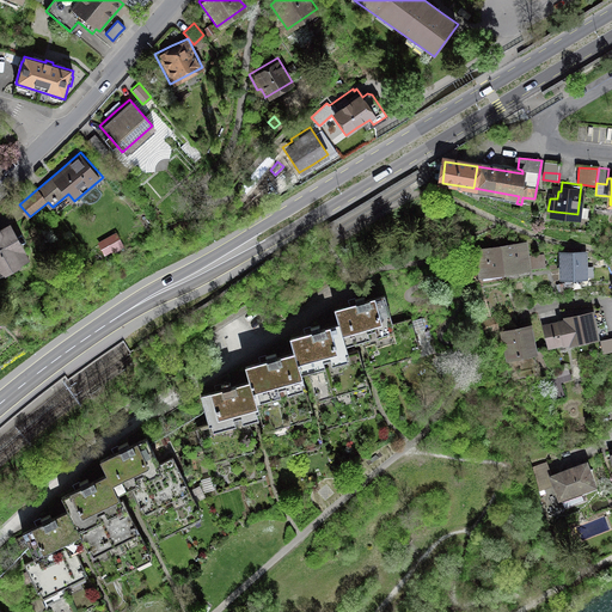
[(256,194),(250,201),(255,204),(261,197),(256,194)]
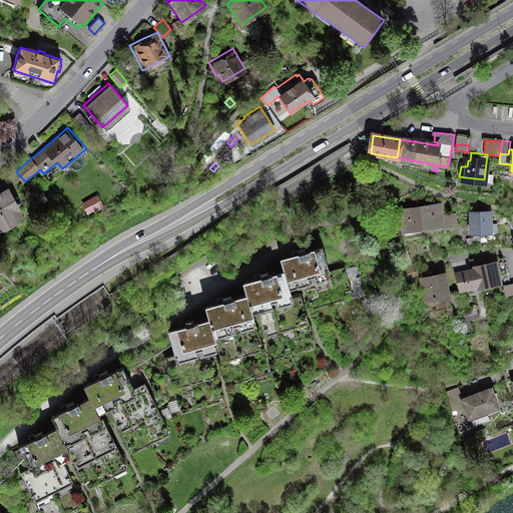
[(0,190),(0,228),(26,215),(10,185),(0,190)]
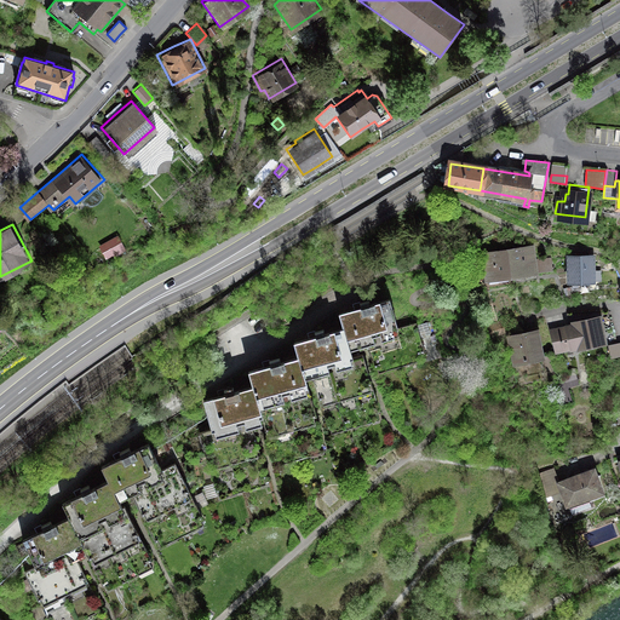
[(118,230),(98,241),(105,254),(125,245),(118,230)]
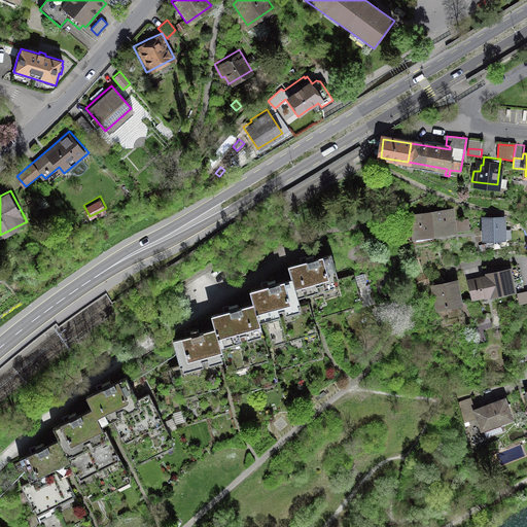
[(452,211),(431,213),(434,234),(447,232),(447,236),(455,235),(452,211)]
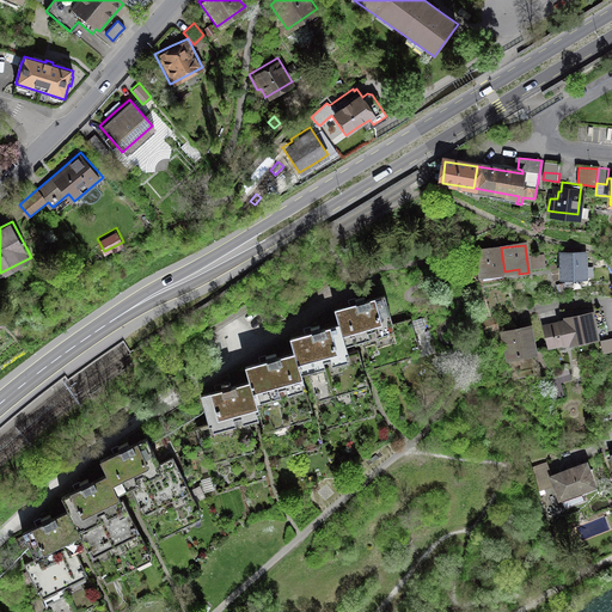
[(491,274),(505,271),(501,248),(478,251),(482,280),(491,279),(491,274)]
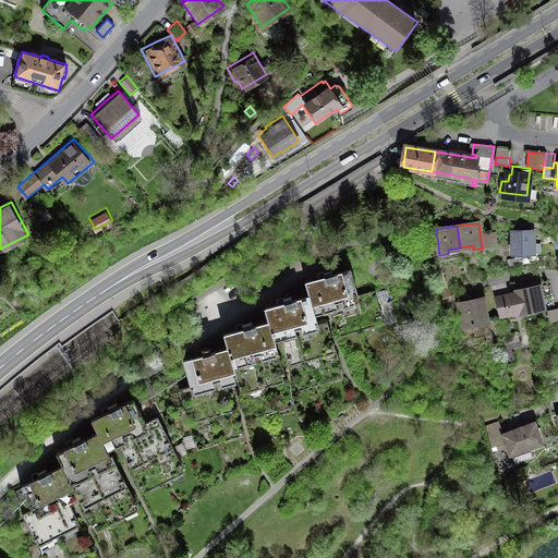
[(512,232),(512,254),(534,253),(533,231),(512,232)]
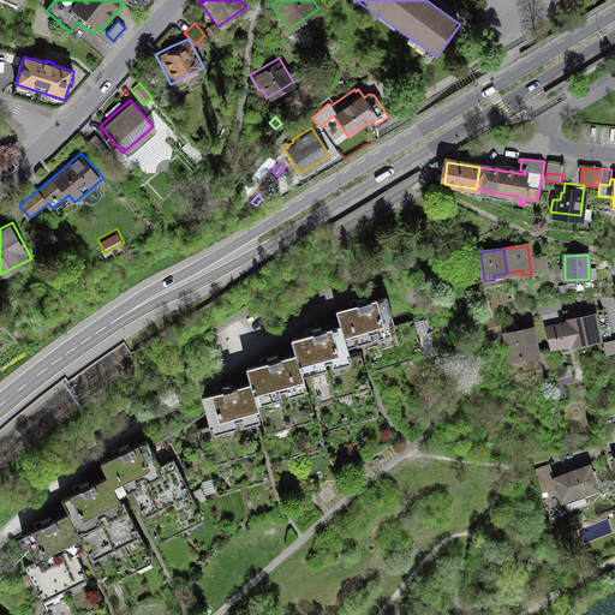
[(569,284),(561,286),(565,299),(573,296),(569,284)]
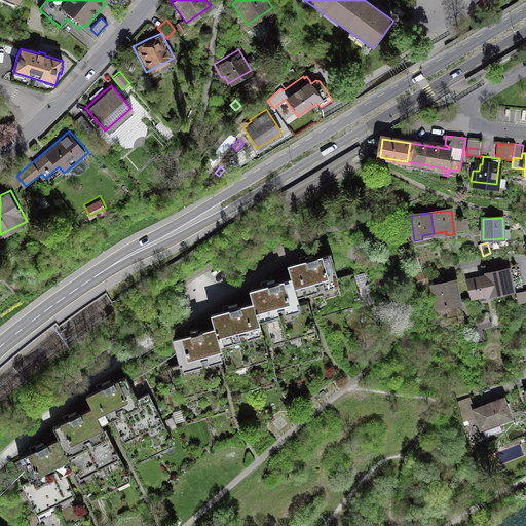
[(296,291),(310,287),(332,280),(338,278),(331,254),(314,259),(313,255),(309,256),(305,257),(306,261),(288,266),(292,278),(296,291)]
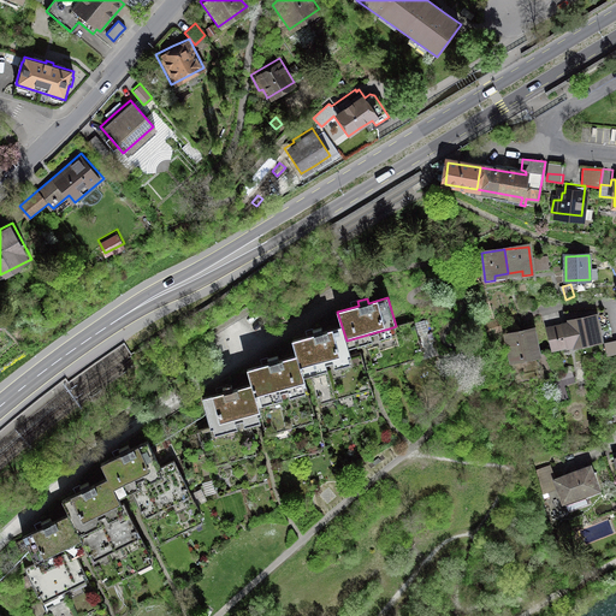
[(484,325),(487,335),(519,324),(516,314),(484,325)]
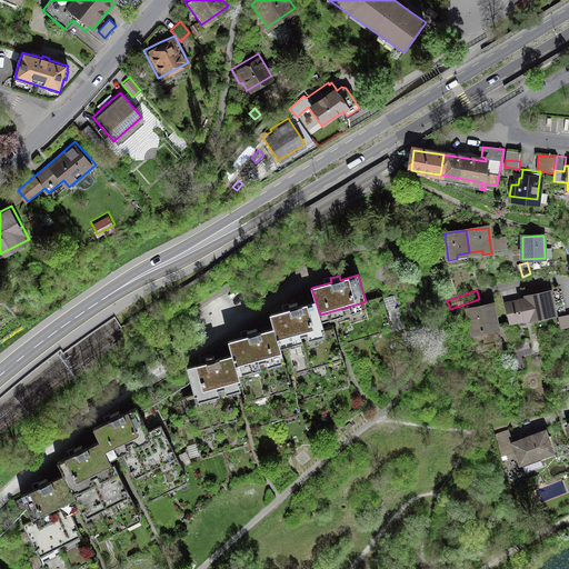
[(528,298),(505,303),(510,323),(532,319),(553,315),(549,292),(528,297),(528,298)]
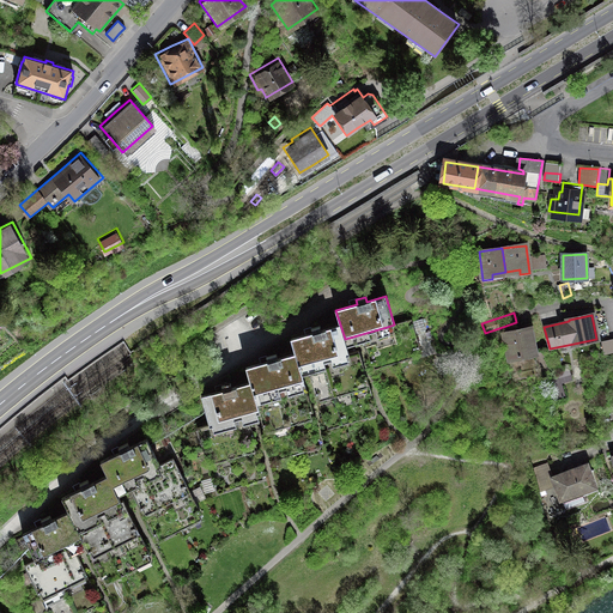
[(387,327),(398,362),(400,362),(398,354),(420,349),(416,333),(425,331),(423,319),(412,322),(412,319),(394,325),(387,327)]
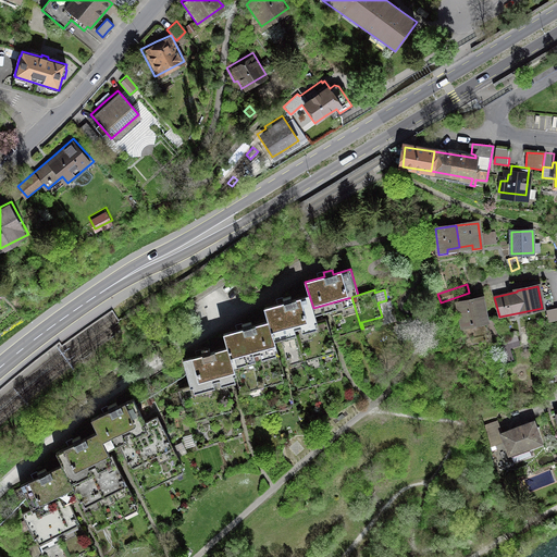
[(297,326),(308,323),(317,321),(313,308),(309,295),(292,300),(291,296),(287,297),(283,298),(284,302),(264,308),(268,321),(269,321),(272,334),(273,334),(279,332),(297,326)]
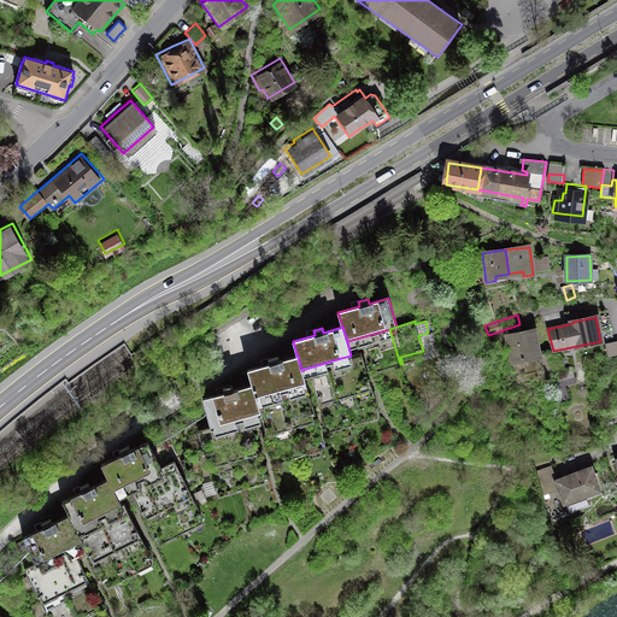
[(400,364),(389,329),(364,336),(372,365),(395,359),(398,365),(400,364)]
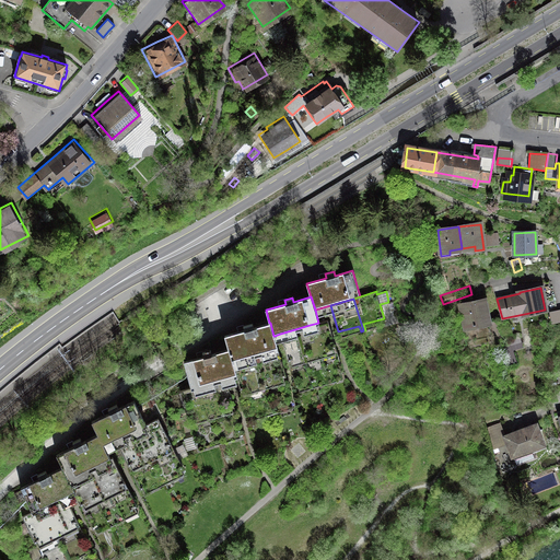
[(483,301),(462,305),(470,346),(492,341),(492,340),(501,338),(497,321),(488,323),(483,301)]
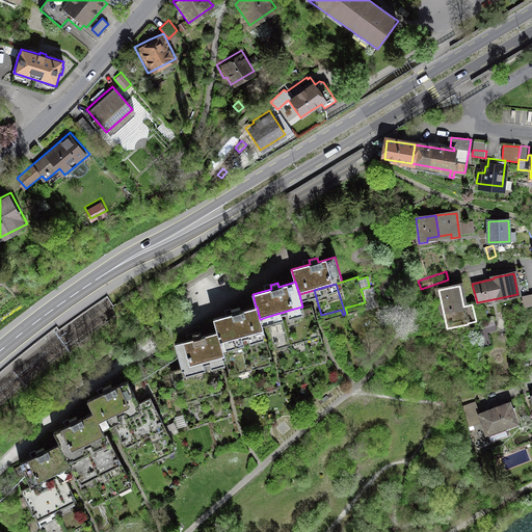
[(302,307),(294,309),(297,319),(299,318),(303,334),(319,329),(312,303),(302,307)]
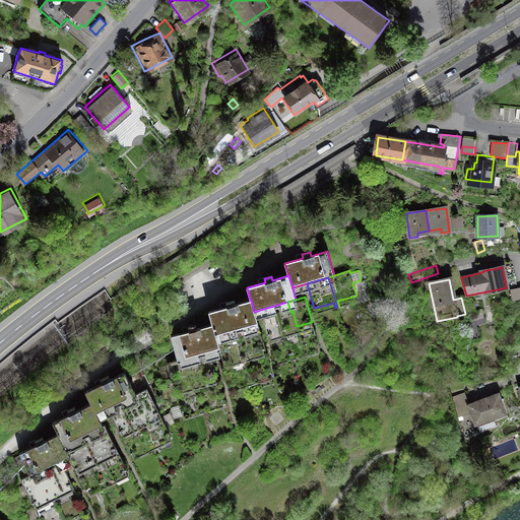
[(258,324),(255,312),(254,312),(251,300),(250,300),(236,304),(235,301),(231,302),(225,303),(226,307),(208,312),(212,324),(216,336),(237,330),(258,324)]
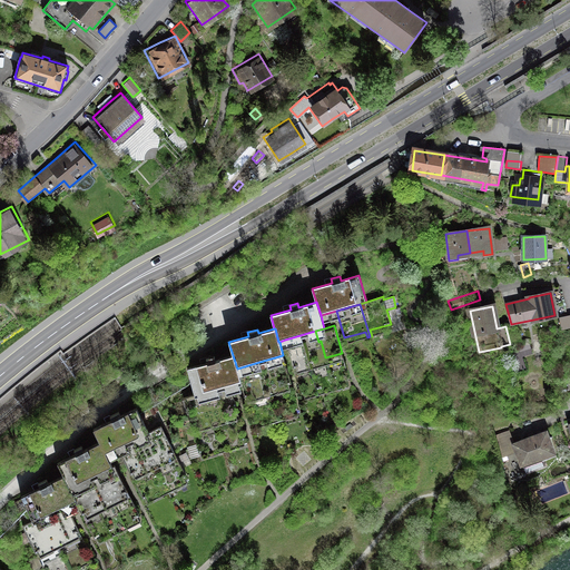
[(318,342),(315,331),(304,334),(307,345),(305,345),(310,362),(312,361),(323,357),(325,357),(321,341),(318,342)]
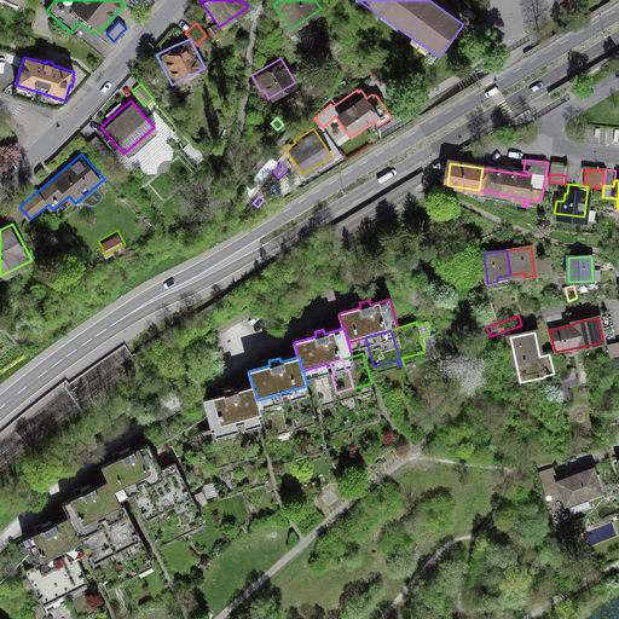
[(318,398),(336,393),(331,375),(334,375),(330,363),(310,369),(318,398)]
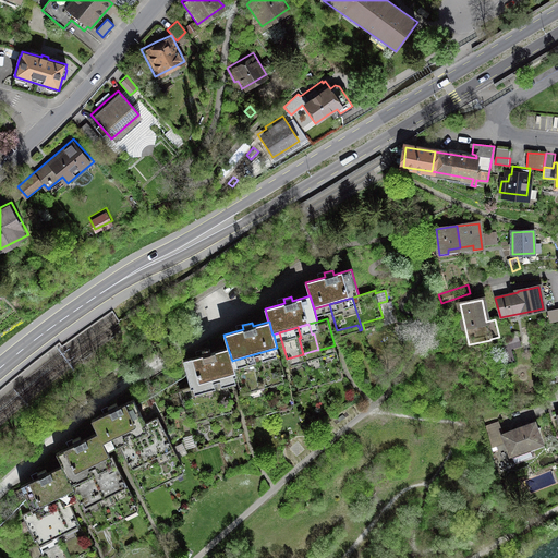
[(508,340),(498,343),(505,364),(517,361),(512,349),(523,344),(519,334),(507,338),(508,340)]
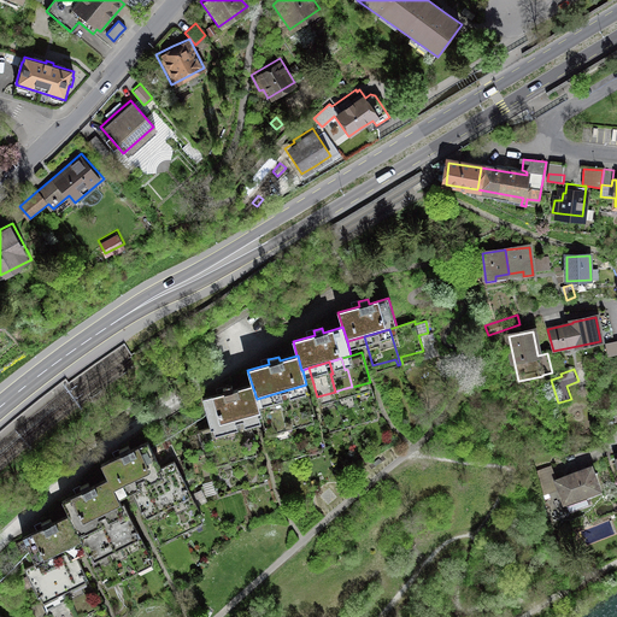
[(260,413),(257,399),(252,385),(234,389),(233,386),(228,387),(223,388),(224,393),(203,399),(211,427),(211,428),(224,424),(248,417),(260,413)]
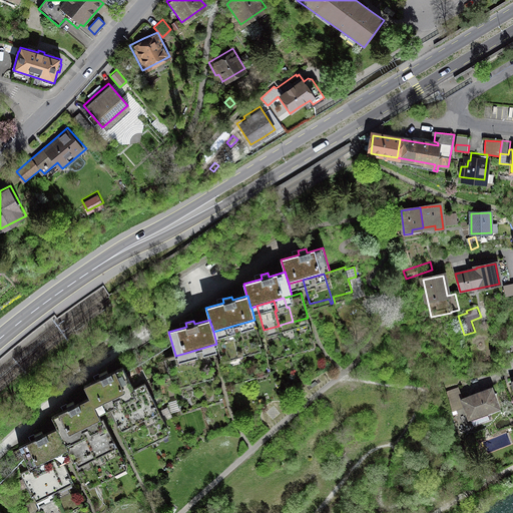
[(254,320),(233,326),(240,350),(262,344),(254,320)]
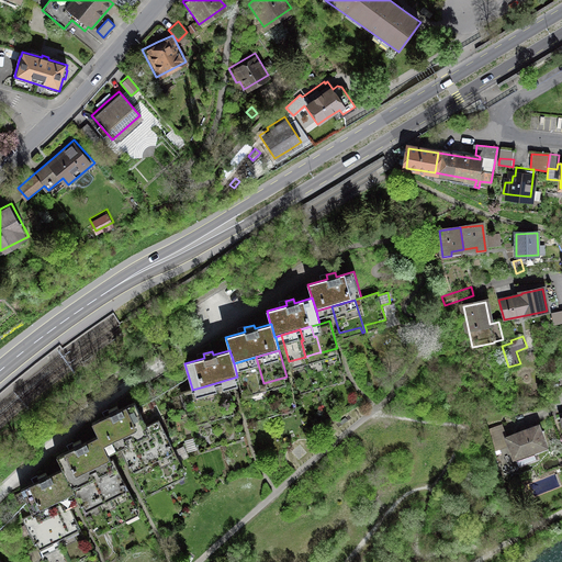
[(289,361),(296,388),(313,383),(308,367),(311,367),(307,356),(305,357),(289,361)]
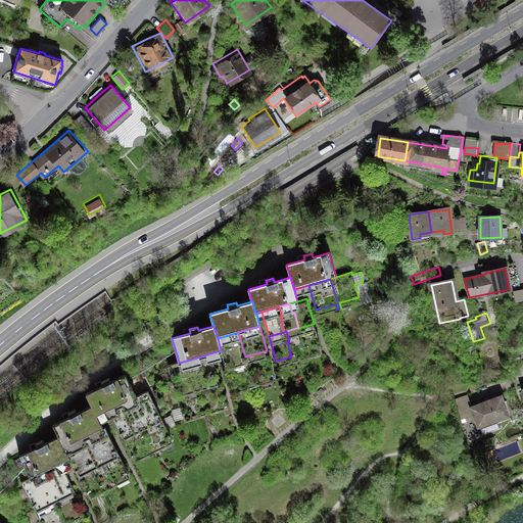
[(224,363),(245,357),(238,332),(218,338),(221,350),(224,363)]
